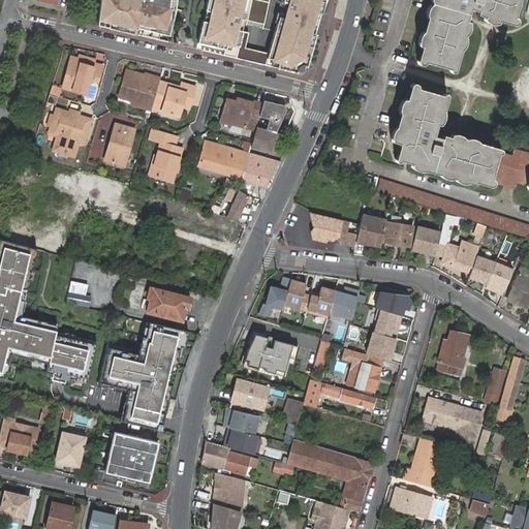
[(100,0),(98,19),(110,22),(107,28),(133,34),(134,28),(168,36),(175,11),(176,0),(100,0)]
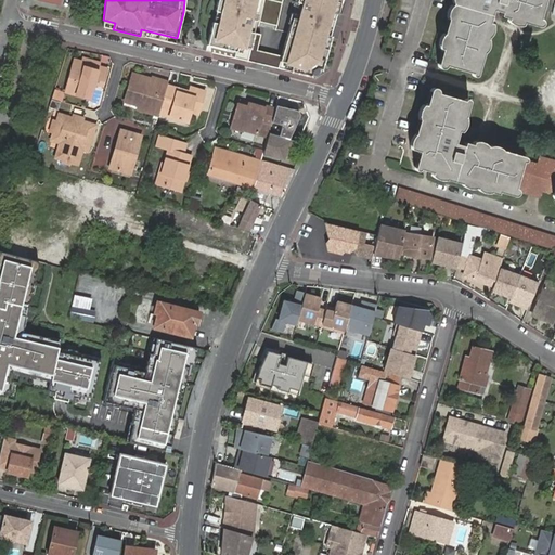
[(235,52),(234,59),(254,63),(257,50),(261,33),(254,30),(261,0),(217,0),(215,12),(222,13),(219,24),(213,23),(207,46),(235,52)]
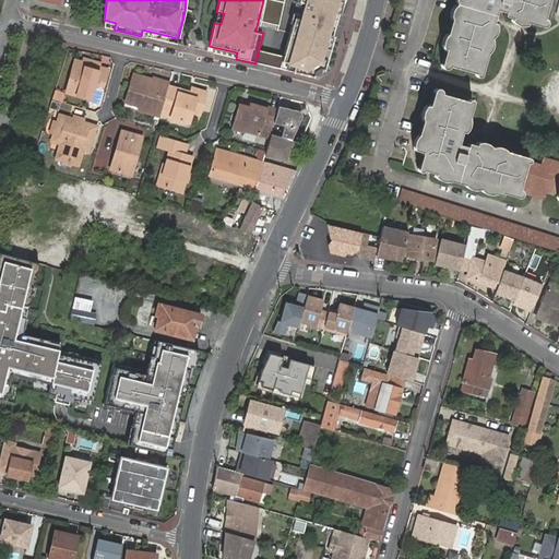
[(298,0),(283,56),(280,69),(307,75),(325,66),(336,25),(330,23),(333,12),(340,13),(343,0),(298,0)]
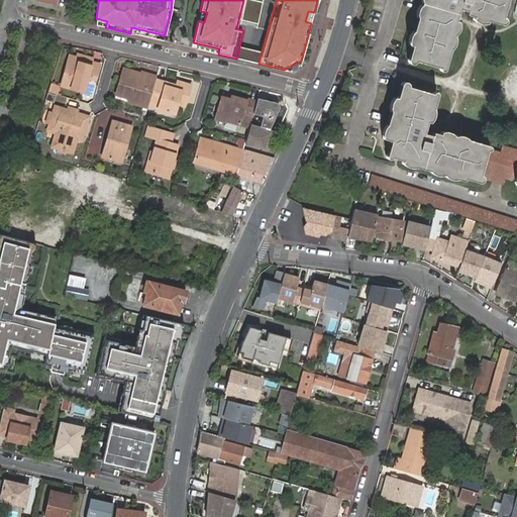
[(424,0),(423,4),(419,18),(453,27),(455,21),(458,10),(464,11),(463,15),(471,17),(486,21),(486,17),(500,21),(501,18),(506,0),(424,0)]
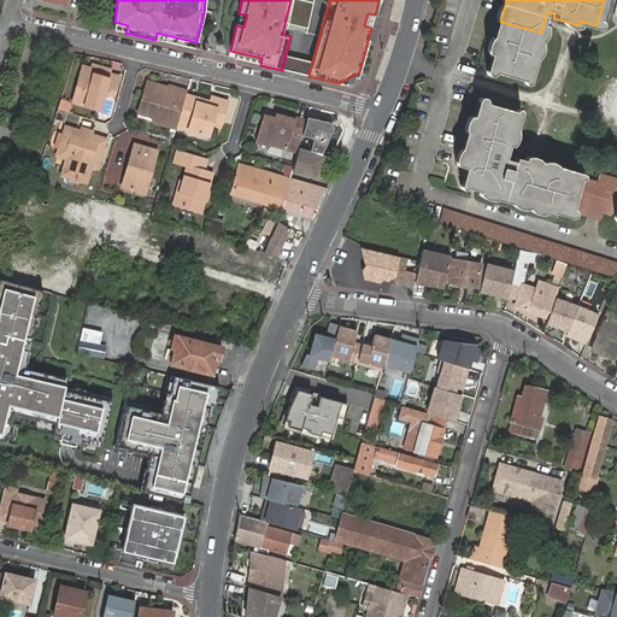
[(125,33),(128,25),(115,22),(113,30),(125,33)]
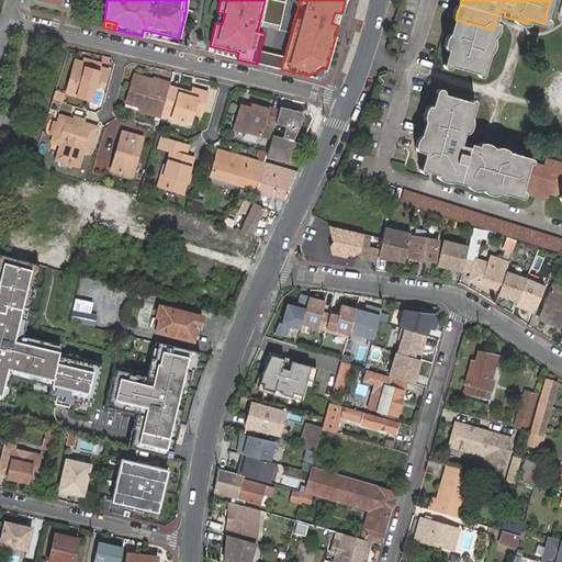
[(493,30),(456,20),(453,27),(447,48),(451,49),(447,64),(476,72),(480,74),(493,30)]
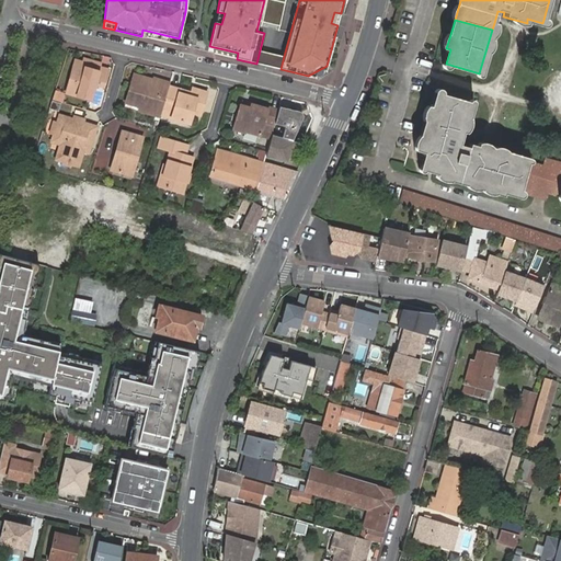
[(178,45),(179,38),(142,30),(141,36),(178,45)]
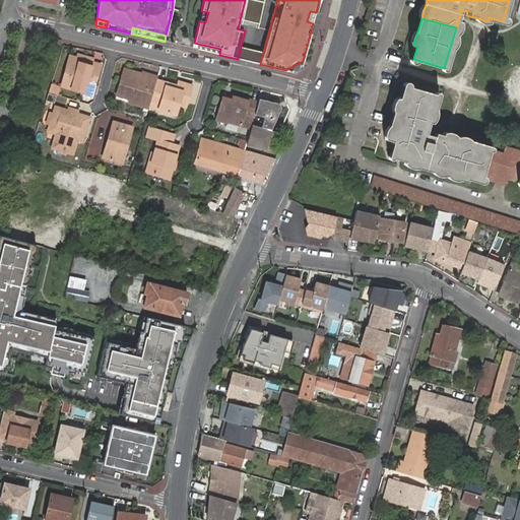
[(263,52),(241,47),(238,59),(260,64),(263,52)]
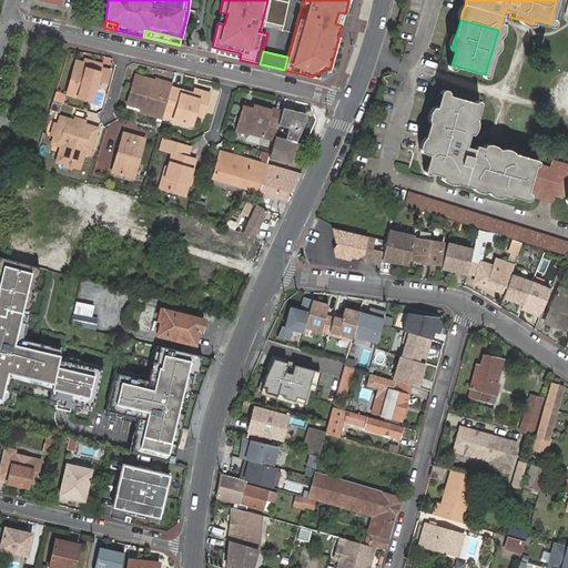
[(79,61),(78,64),(101,71),(102,68),(79,61)]
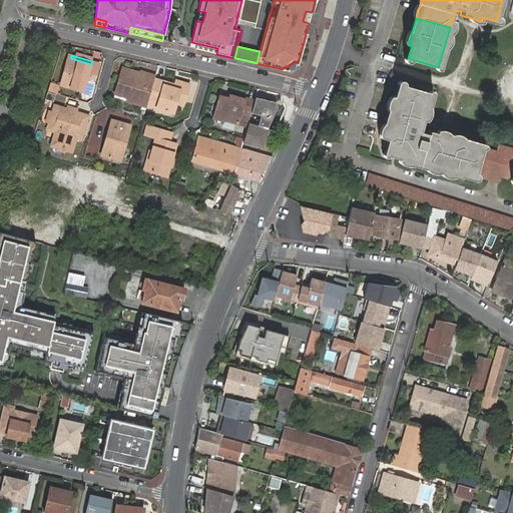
[(91,64),(70,58),(62,84),(84,90),(89,76),(96,78),(100,63),(92,61),(91,64)]
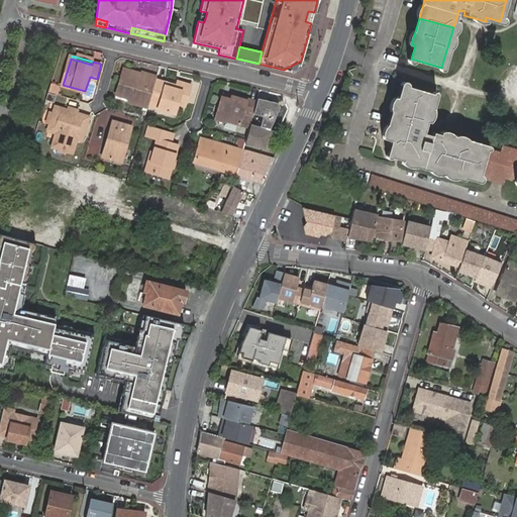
[(296,69),(297,65),(299,65),(301,61),(284,70),(289,71),(290,70),(294,70),(296,69)]
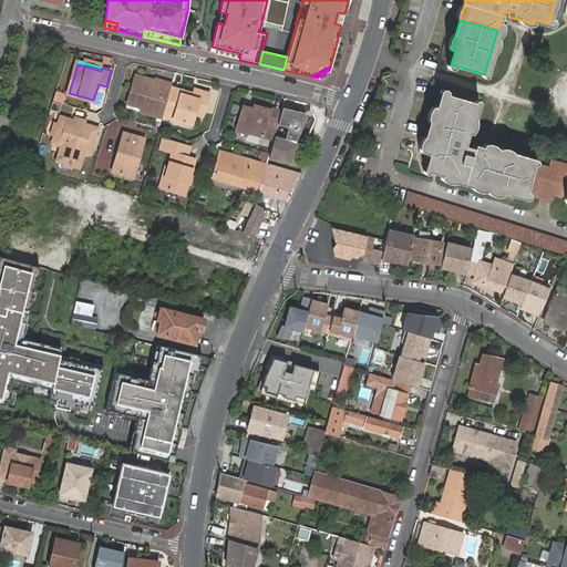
[(142,113),(163,119),(163,117),(165,111),(172,88),(172,85),(155,81),(154,84),(146,82),(147,79),(136,75),(129,103),(143,107),(142,113)]
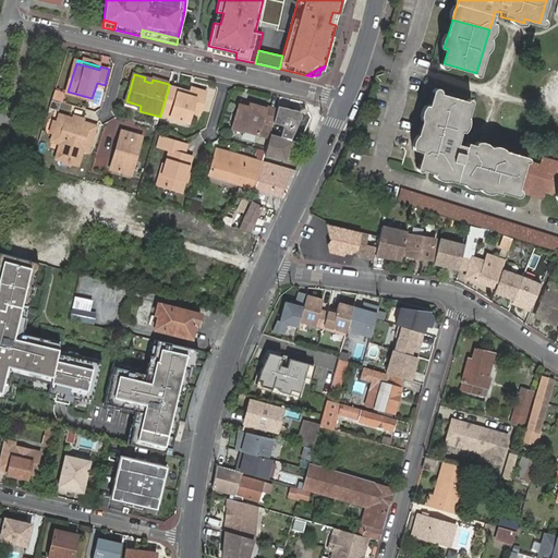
[(180,89),(169,86),(162,109),(171,112),(170,118),(190,123),(192,113),(199,116),(206,92),(192,88),(191,93),(190,97),(179,94),(180,89)]
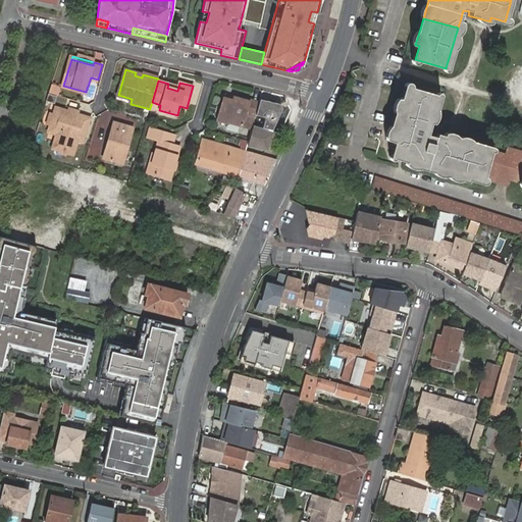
[(399,98),(398,102),(432,112),(433,108),(437,95),(434,94),(411,88),(407,87),(403,100),(399,98)]
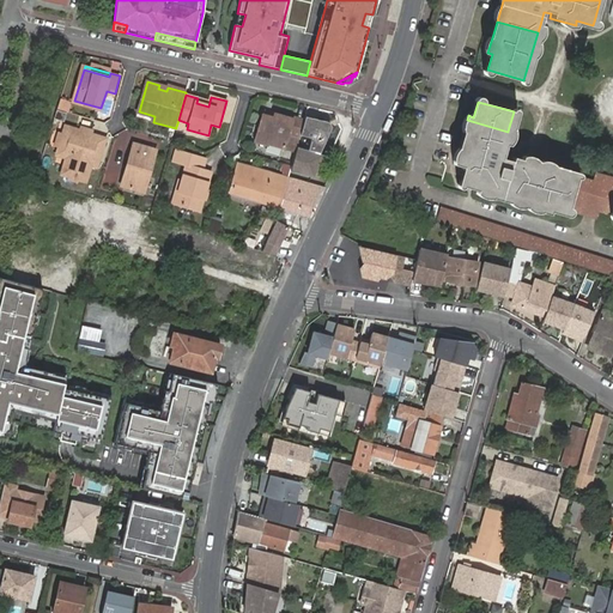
[(296,153),(297,147),(301,135),(304,122),(293,119),(292,120),(275,116),(274,120),(265,116),(256,144),(267,146),(268,147),(268,145),(296,153)]
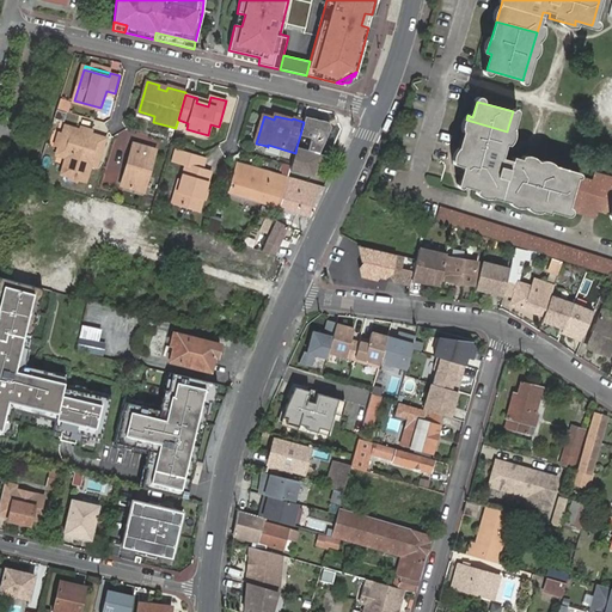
[(312,139),(308,151),(316,153),(317,153),(329,129),(326,124),(305,118),(304,122),(300,135),(312,139)]
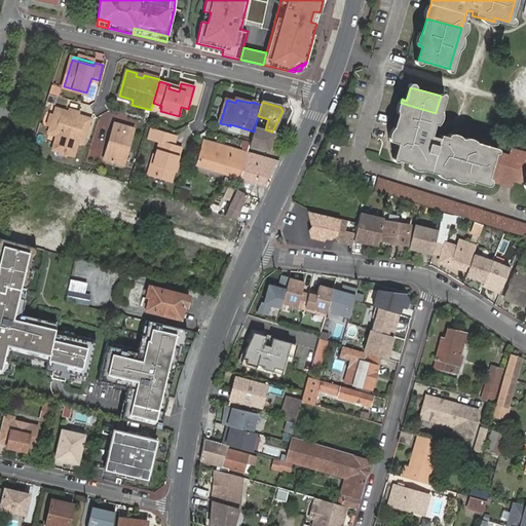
[(491,153),(492,150),(479,146),(445,136),(437,133),(436,136),(429,134),(436,113),(401,103),(393,127),(390,139),(389,141),(391,142),(395,142),(390,156),(448,174),(468,180),(470,177),(483,181),(485,177),(491,153)]
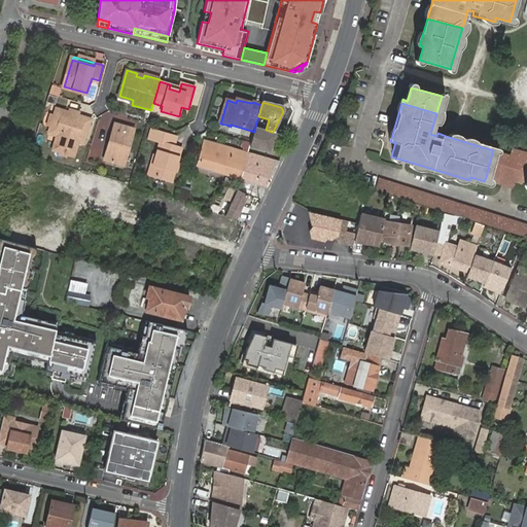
[(50,125),(49,129),(58,132),(57,135),(54,148),(60,150),(68,152),(75,154),(79,141),(80,136),(85,137),(91,117),(78,113),(77,116),(72,115),(73,112),(69,111),(56,107),(54,114),(50,125)]
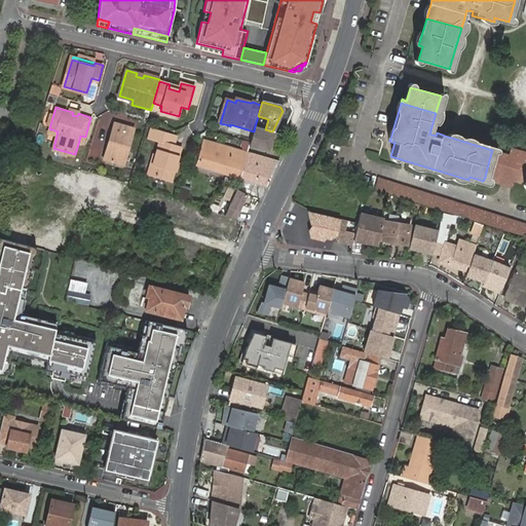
[(70,108),(69,111),(73,112),(72,115),(77,116),(78,113),(79,110),(70,108)]
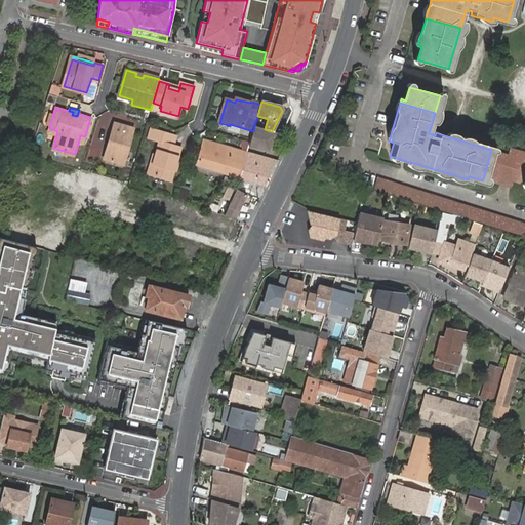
[(110,148),(105,165),(121,170),(133,129),(114,123),(108,147),(110,148)]
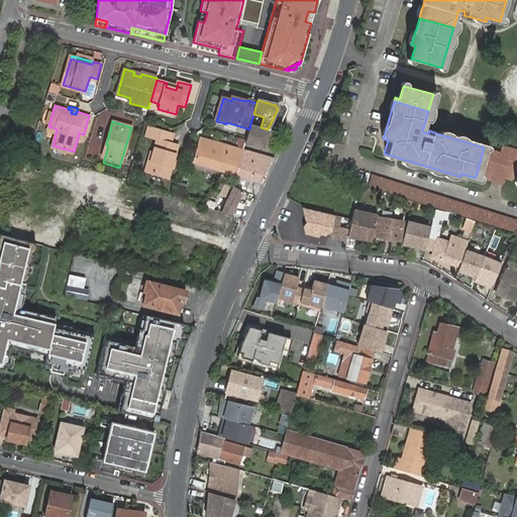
[(261,127),(250,124),(244,144),(261,148),(267,129),(261,127)]
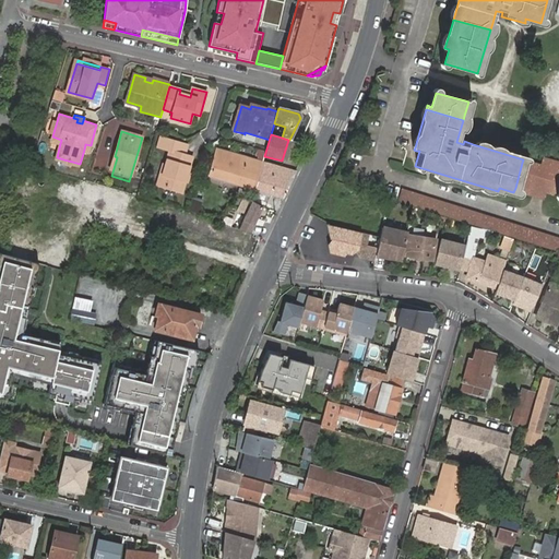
[(168,152),(164,166),(158,188),(182,194),(186,182),(182,181),(186,173),(189,174),(193,158),(183,156),(187,146),(159,138),(156,149),(168,152)]
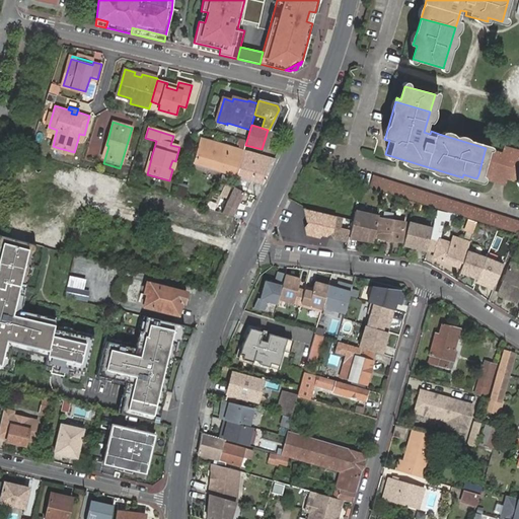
[(222,172),(237,176),(244,150),(202,139),(195,164),(222,172)]
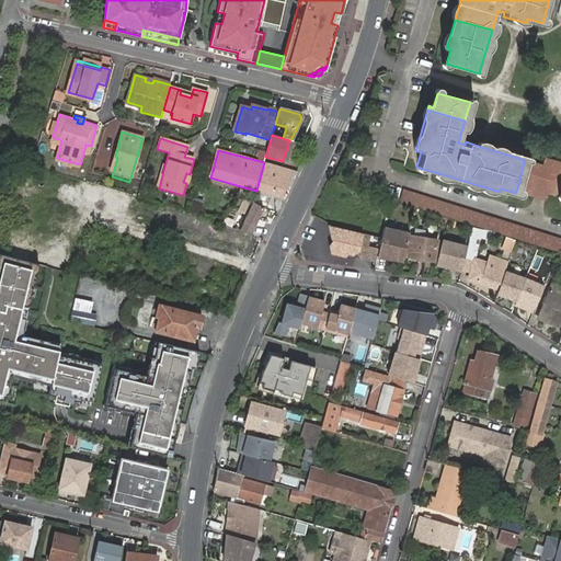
[(109,175),(112,176),(117,158),(115,157),(109,175)]
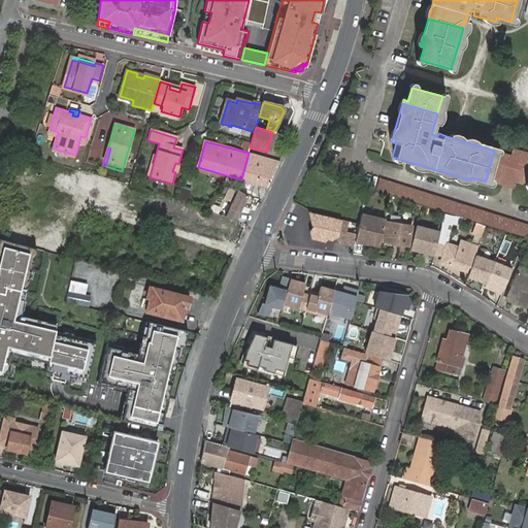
[(527,152),(513,147),(509,156),(494,151),(493,154),(487,177),(485,182),(513,190),(516,182),(527,185),(527,152)]
